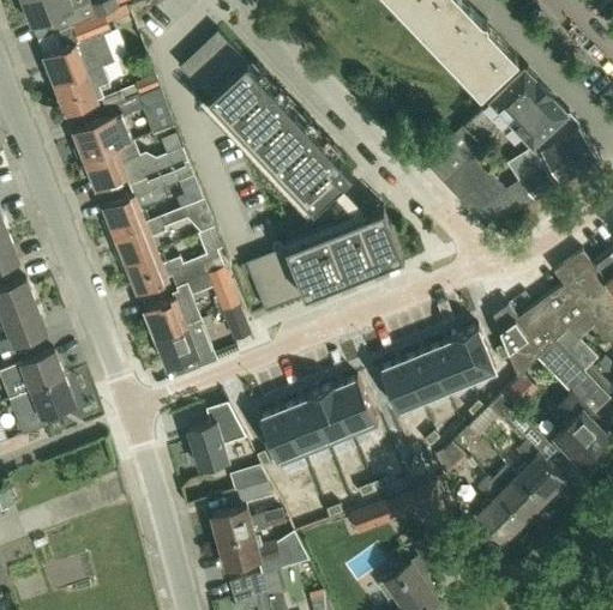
[(113,0),(107,0),(90,7),(88,0),(20,0),(31,28),(61,16),(67,29),(73,26),(73,28),(96,19),(118,11),(113,0)]
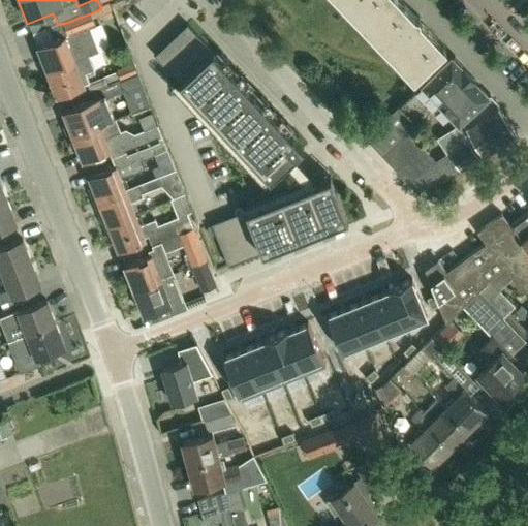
[(398,1),(396,0),(335,0),(365,32),(398,1)]
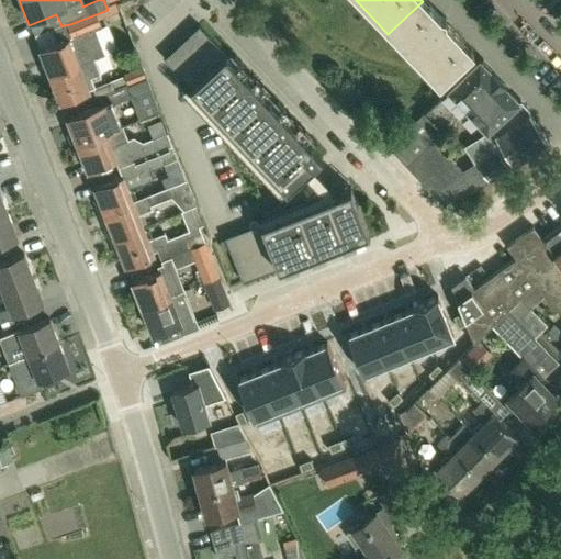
[(473,55),(423,1),(388,34),(438,87),(473,55)]
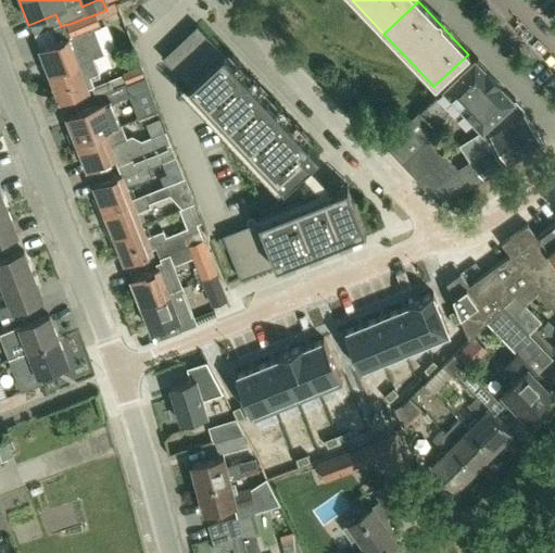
[(50,78),(91,62),(91,61),(102,57),(92,32),(99,28),(93,15),(66,26),(72,39),(67,41),(39,52),(50,78)]
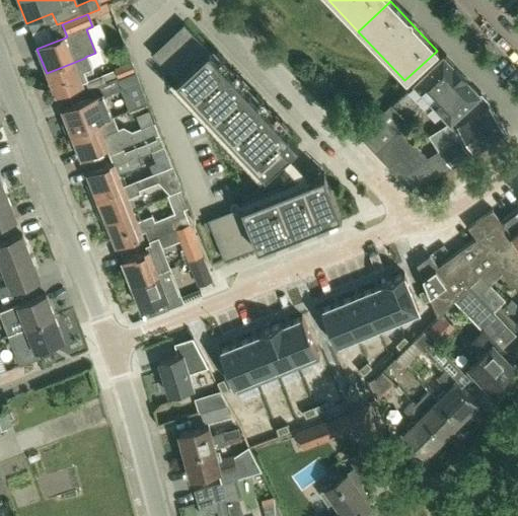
[(182,26),(150,57),(264,178),(296,148),(182,26)]
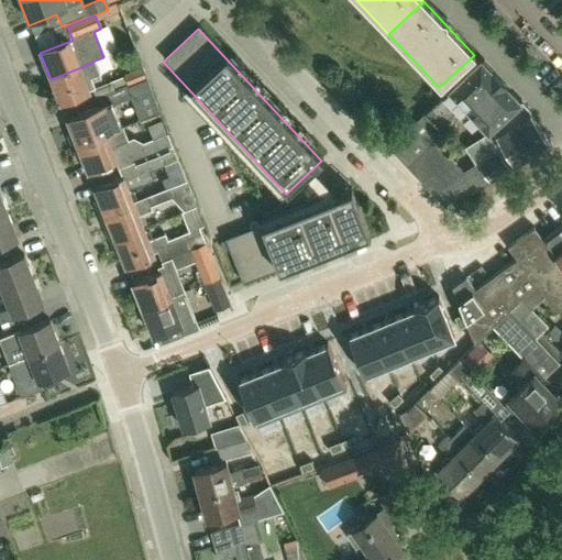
[(97,101),(112,95),(127,89),(127,88),(144,81),(140,70),(123,77),(123,79),(94,90),(90,81),(99,77),(92,63),(51,79),(61,105),(94,92),(97,101)]
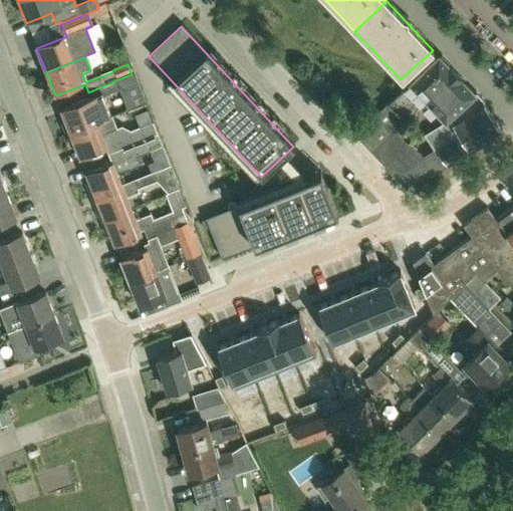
[(469,155),(471,157),(502,138),(501,137),(481,103),(446,65),(438,57),(353,138),(408,194),(408,193),(434,176),(469,155)]
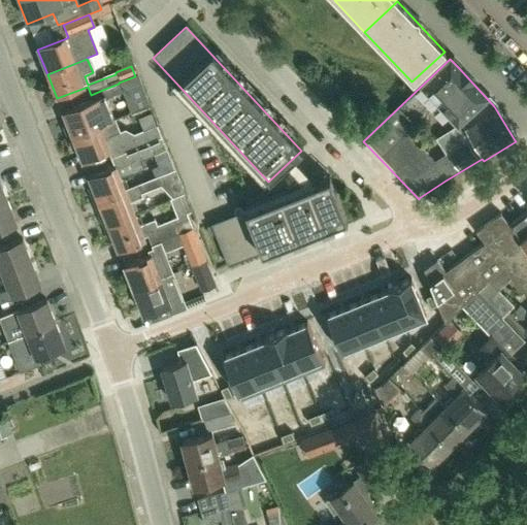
[(119,84),(105,89),(91,95),(94,102),(63,115),(67,125),(64,126),(63,129),(66,137),(69,139),(72,138),(72,139),(99,128),(113,123),(105,101),(124,94),(119,84)]
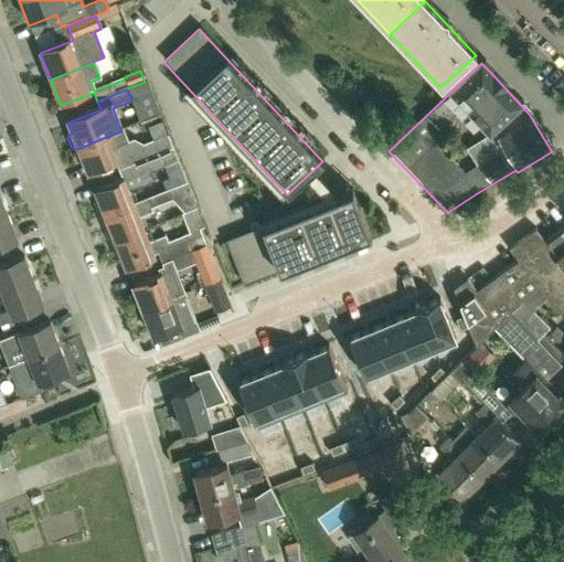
[(88,175),(116,163),(119,172),(172,151),(167,137),(142,146),(132,141),(112,149),(106,137),(77,149),(78,150),(75,151),(74,155),(77,163),(81,165),(84,163),(88,175)]
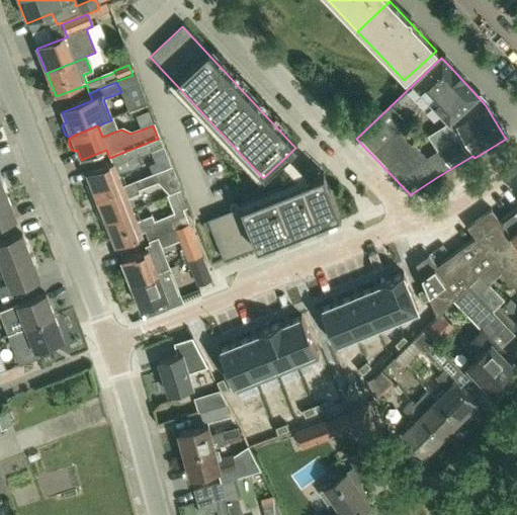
[(122,188),(117,177),(140,168),(137,160),(162,150),(158,139),(109,158),(112,166),(87,176),(90,185),(88,186),(88,189),(92,199),(95,201),(97,200),(96,199),(122,189),(122,188)]
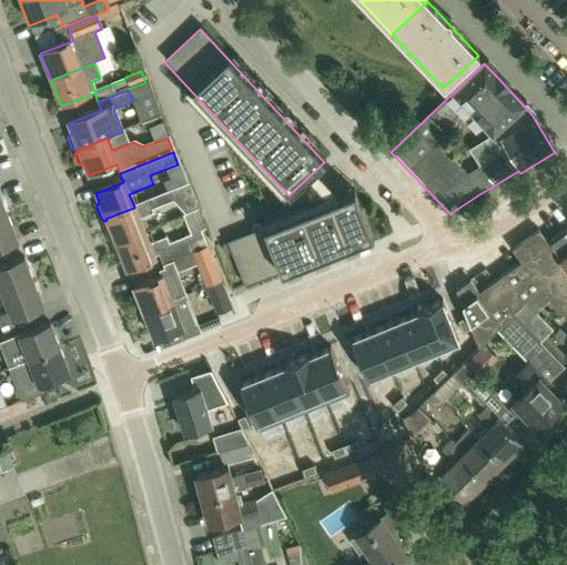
[(353,193),(225,243),(226,243),(244,289),(371,239),(353,193)]
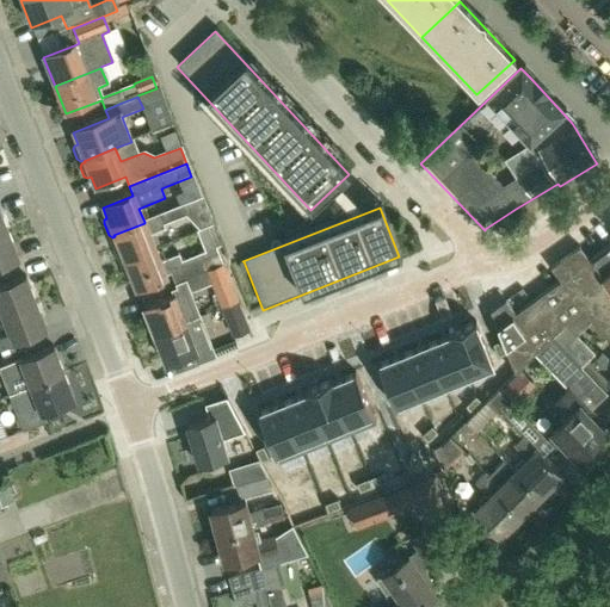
[(155,251),(151,236),(164,230),(162,227),(180,220),(176,209),(145,222),(145,223),(114,235),(115,236),(118,246),(116,247),(115,252),(121,265),(155,251)]
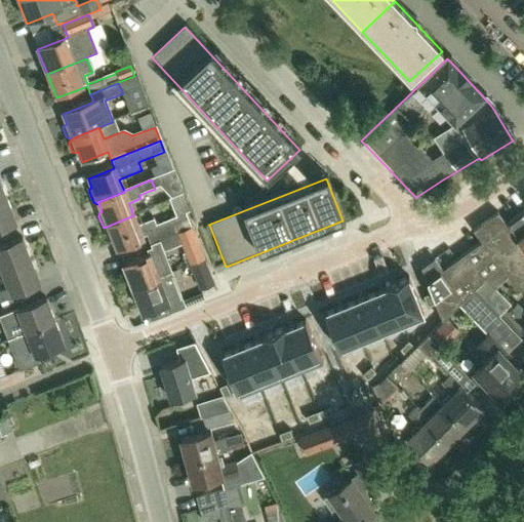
[(117,250),(146,239),(150,247),(158,244),(157,243),(176,235),(176,236),(191,231),(177,197),(168,201),(175,218),(155,227),(153,221),(138,227),(133,215),(104,228),(109,240),(111,242),(113,241),(117,250)]
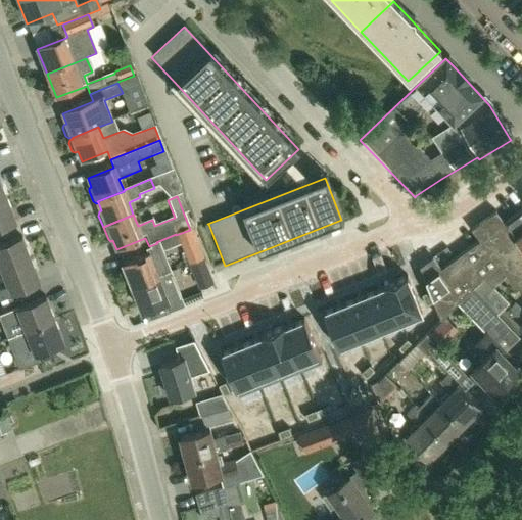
[(0,229),(15,223),(6,200),(0,203),(0,229)]
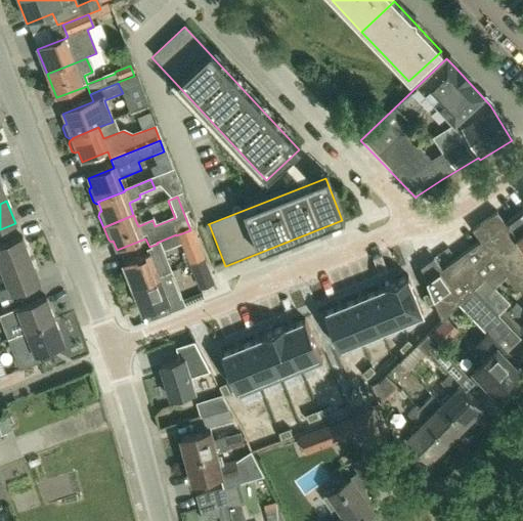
[(431,261),(420,269),(440,323),(458,306),(473,292),(498,267),(506,279),(514,295),(522,289),(522,212),(503,227),(494,215),(470,233),(478,245),(440,273),(431,261)]
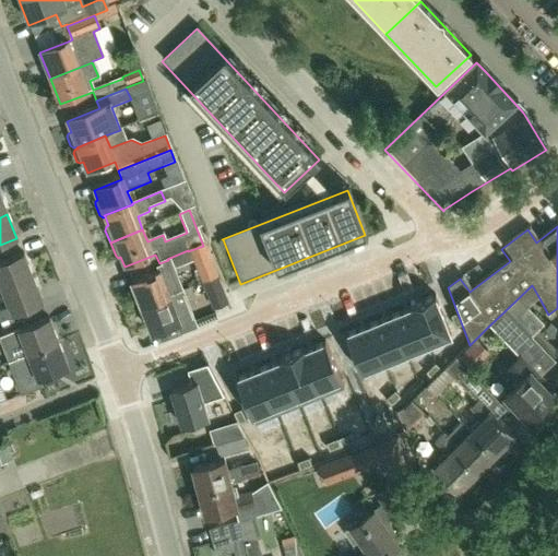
[(188,251),(202,285),(217,280),(203,246),(188,251)]
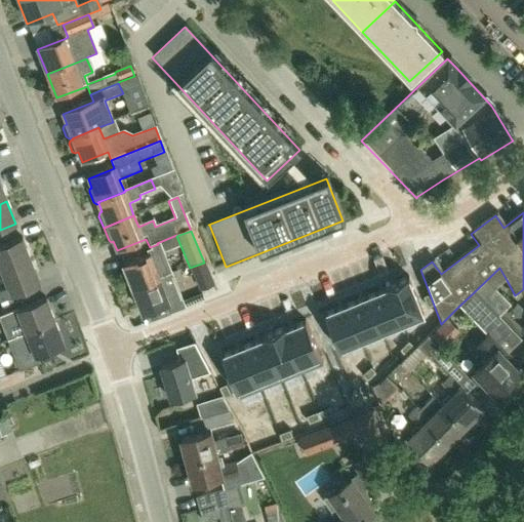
[(0,275),(3,274),(31,263),(22,240),(0,248),(0,275)]
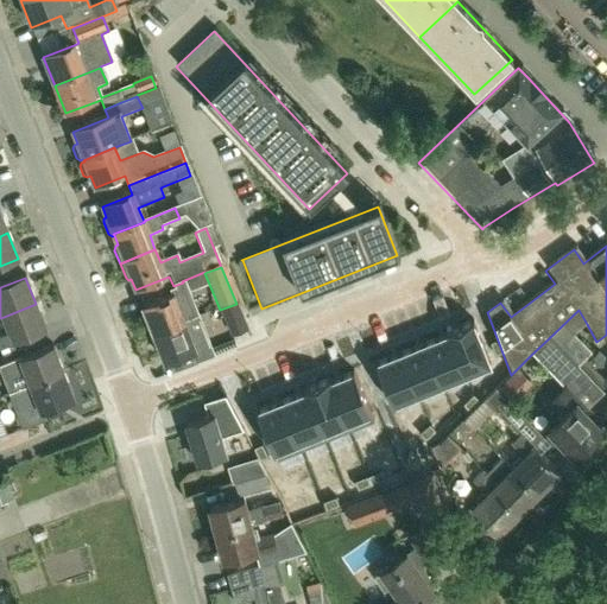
[(155,337),(197,319),(183,283),(174,286),(175,291),(171,292),(172,297),(143,309),(155,337)]
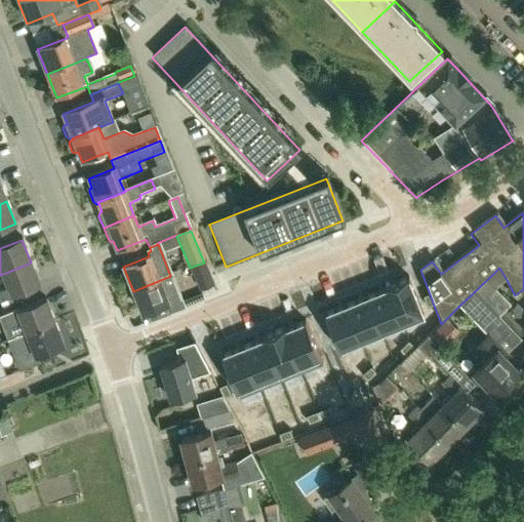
[(0,302),(40,286),(31,263),(3,274),(0,275),(0,302)]
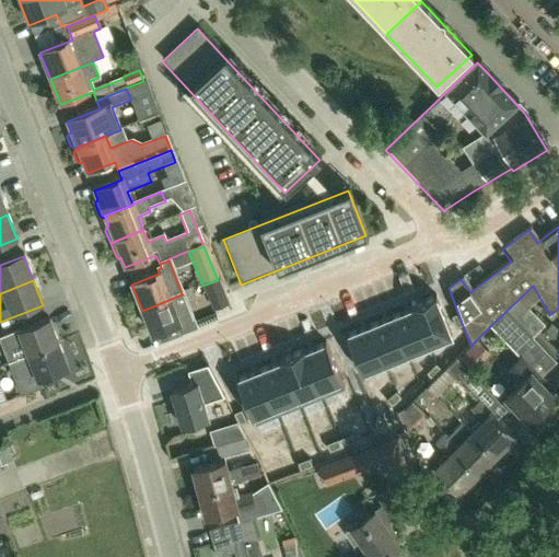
[(228,305),(218,280),(202,286),(212,311),(228,305)]
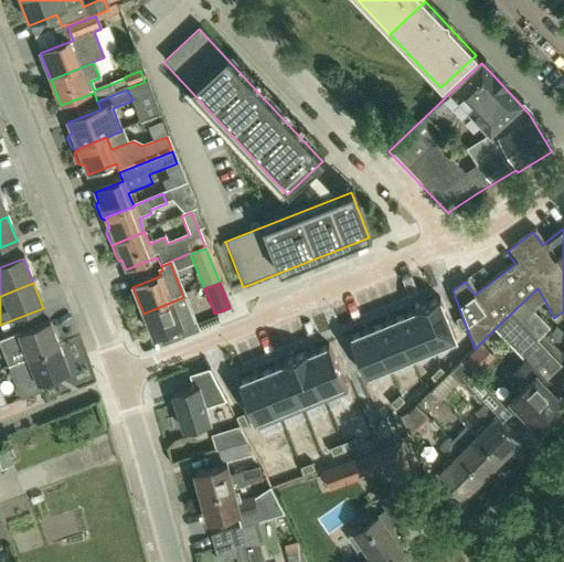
[(538,288),(510,315),(536,342),(549,330),(533,314),(545,301),(538,288)]
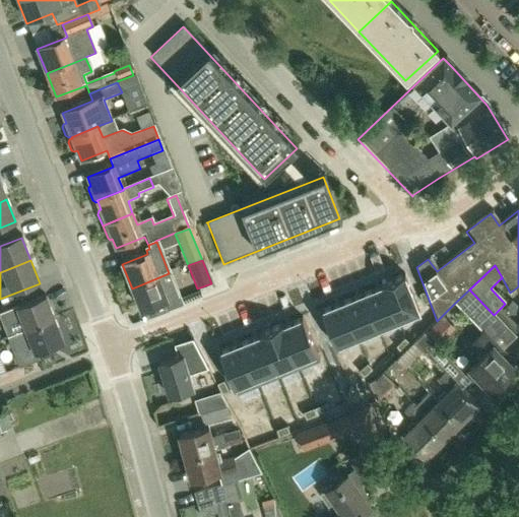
[(183,307),(169,273),(132,288),(141,312),(166,303),(170,312),(183,307)]
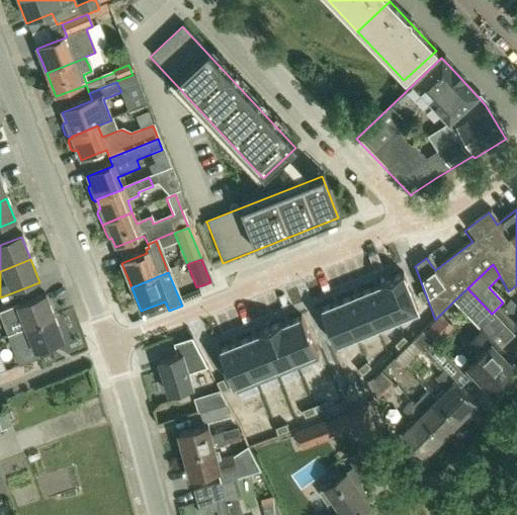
[(402,275),(378,284),(378,286),(379,285),(380,286),(381,286),(396,322),(417,314),(402,276),(403,276),(402,275)]
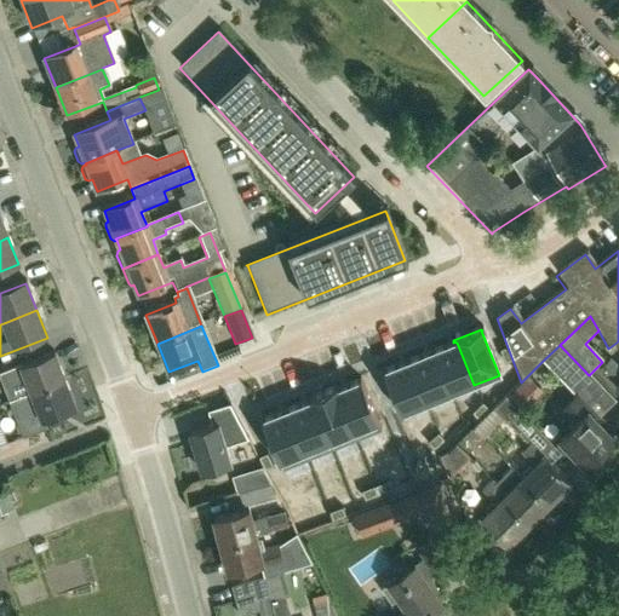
[(456,343),(433,352),(450,395),(474,385),(457,343),(456,343)]
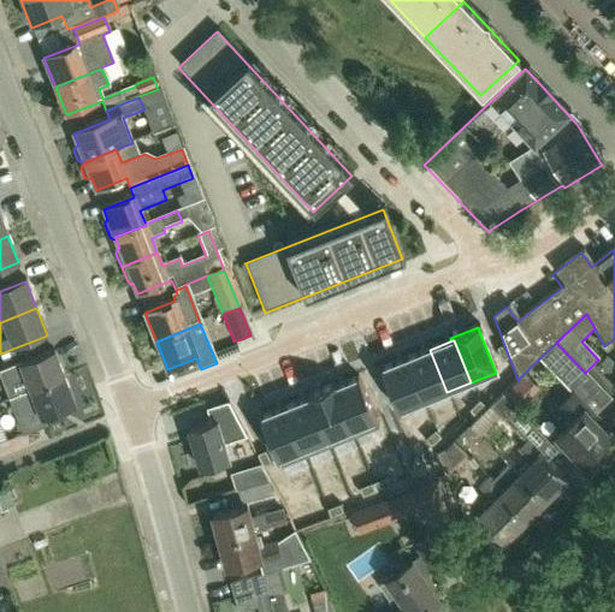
[(585,373),(556,343),(538,360),(568,390),(585,373)]
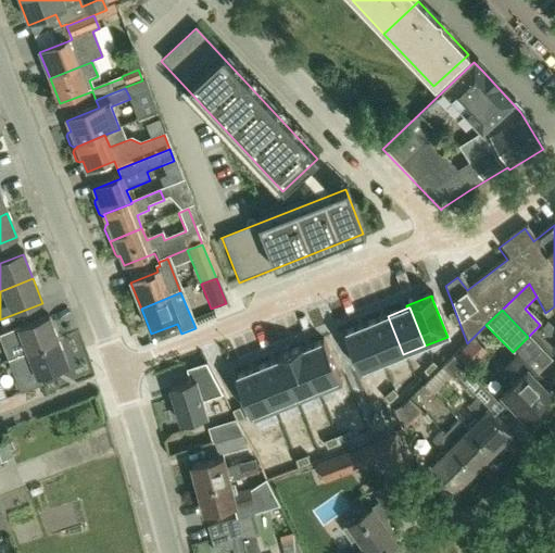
[(446,316),(452,328),(459,325),(455,313),(446,316)]
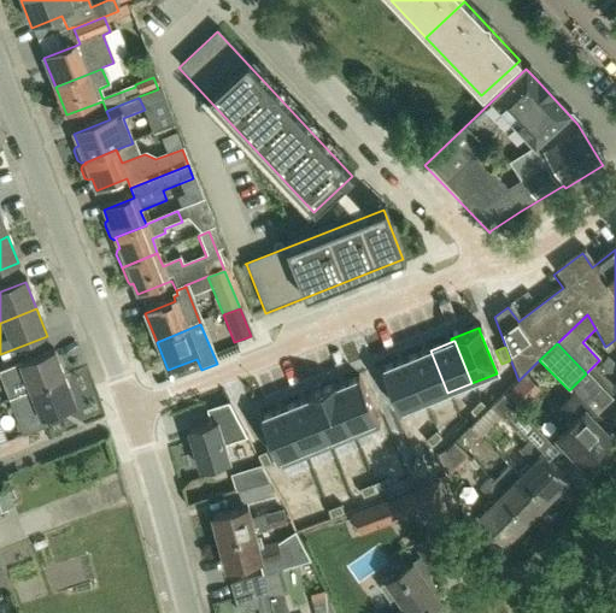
[(430,351),(406,360),(423,402),(447,393),(430,351)]
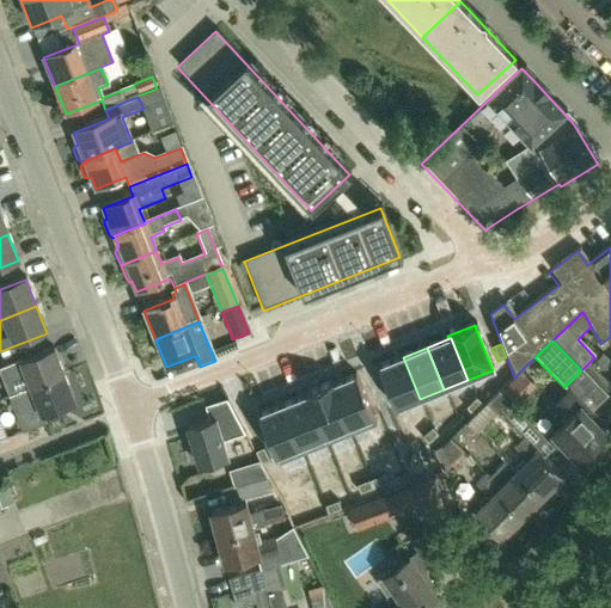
[(53,350),(1,370),(12,398),(31,390),(63,378),(53,350)]
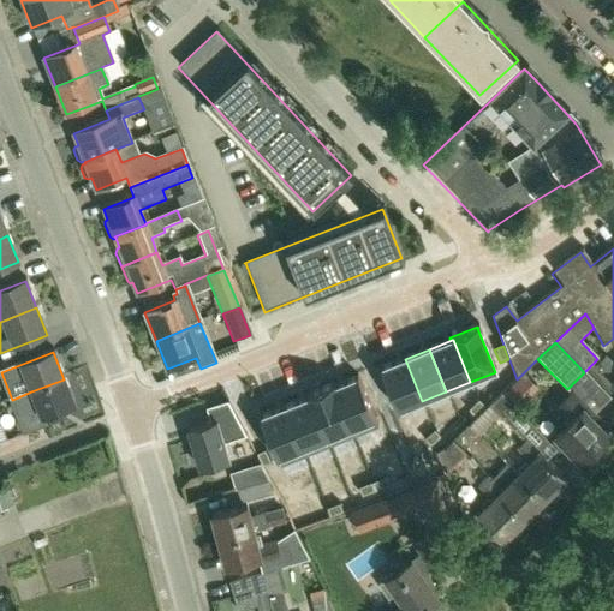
[(380,367),(379,367),(397,413),(399,413),(398,411),(422,401),(405,359),(381,369),(380,367)]
